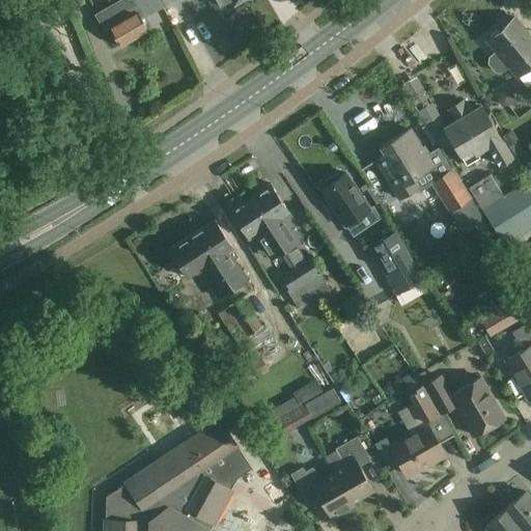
[(133,0),(139,9),(156,0),(133,0)]
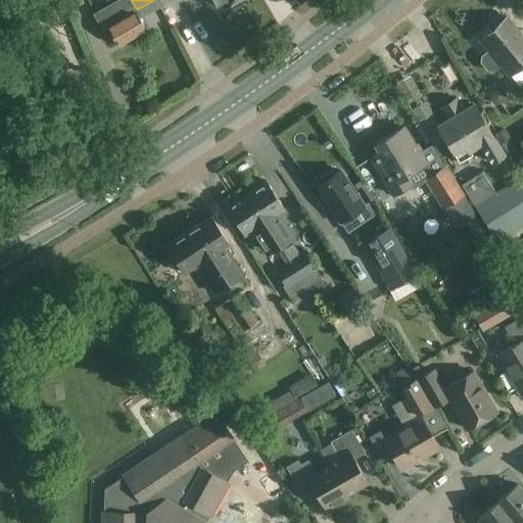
[(145,29),(135,10),(106,27),(116,45),(145,29)]
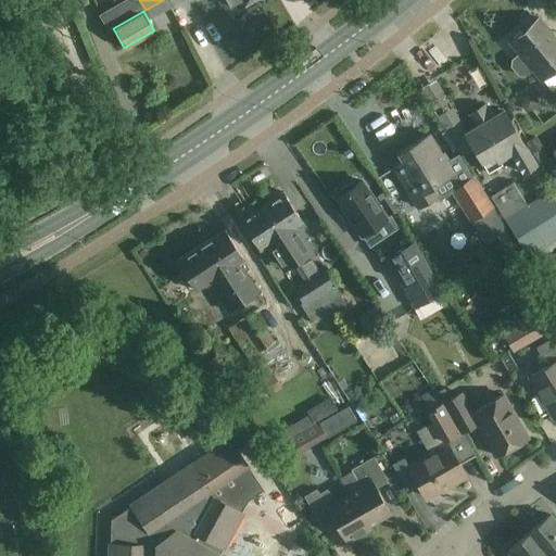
[(525,75),(529,70),(532,67),(543,79),(555,67),(555,38),(538,17),(510,42),(518,51),(512,58),(512,65),(518,74),(525,75)]
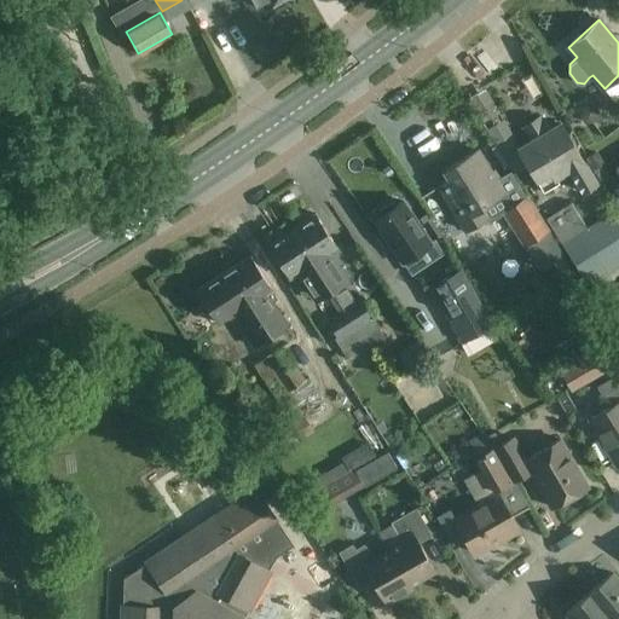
[(507,88),(498,77),(484,87),(475,74),(457,85),(474,110),(507,88)]
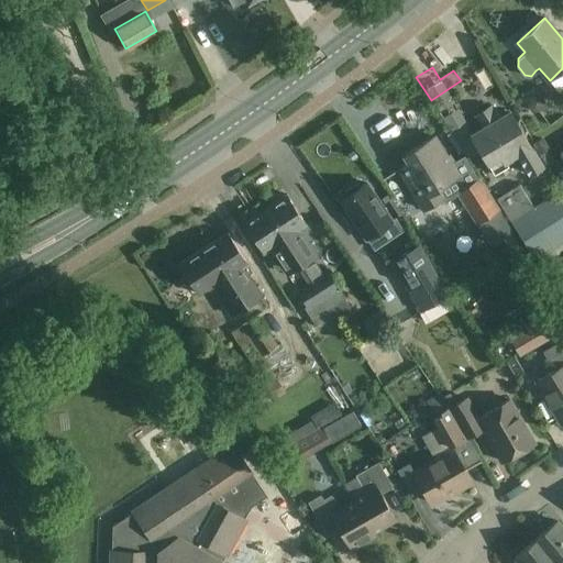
[(506,161),(517,155),(529,175),(542,166),(511,113),(500,120),(492,105),(474,113),(483,131),(473,136),(496,175),(509,166),(506,161)]
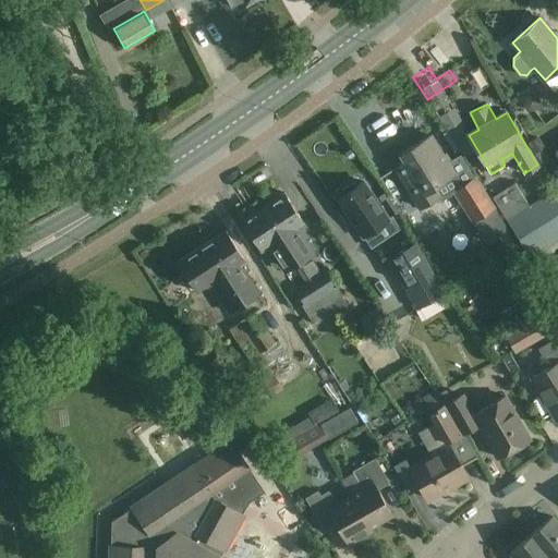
[(407,161),(397,168),(422,208),(439,197),(440,201),(455,192),(452,189),(474,174),(461,154),(448,162),(432,136),(402,155),(407,161)]
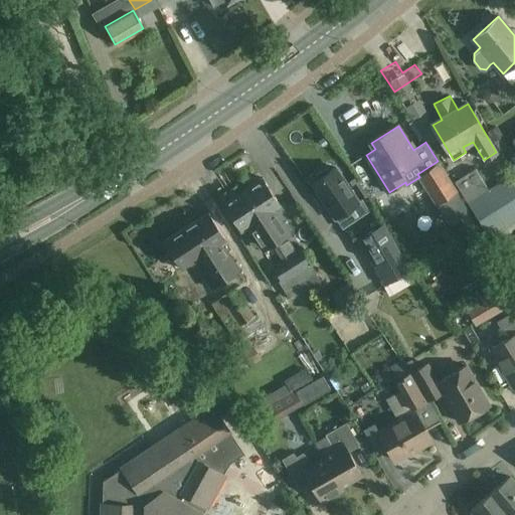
[(489,131),(495,141),(502,137),(503,136),(497,126),(489,131)]
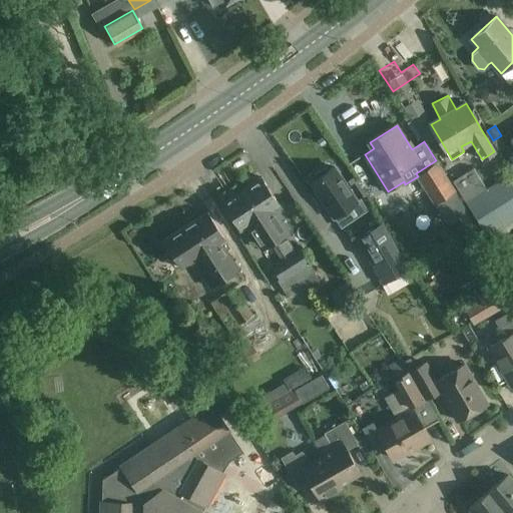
[(455,191),(436,160),(416,173),(418,176),(434,204),(436,203),(455,191)]
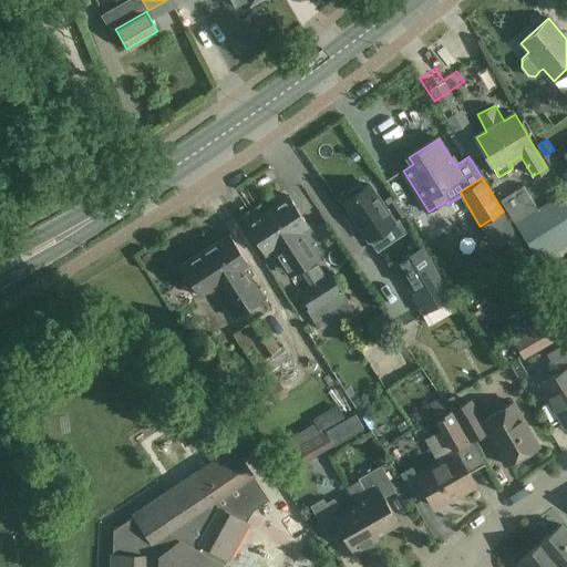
[(347,198),(342,202),(368,239),(377,251),(387,245),(379,233),(393,223),(368,184),(363,187),(359,185),(347,193),(347,198)]
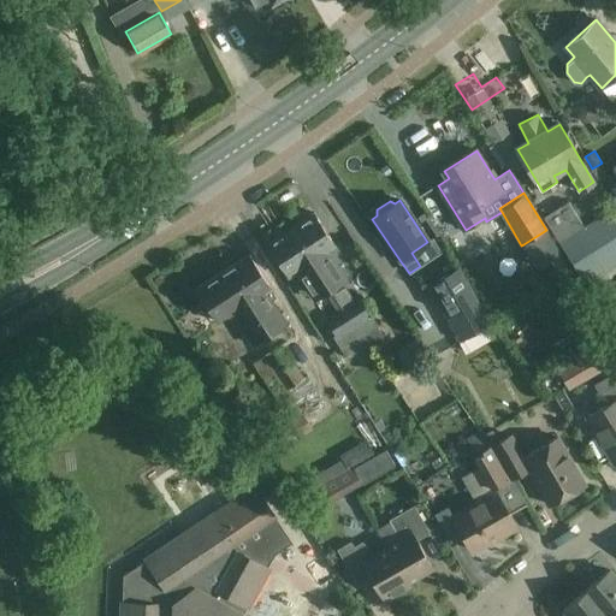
[(568,201),(544,215),(590,291),(612,278),(610,274),(615,270),(615,208),(610,211),(609,208),(582,225),(568,201)]
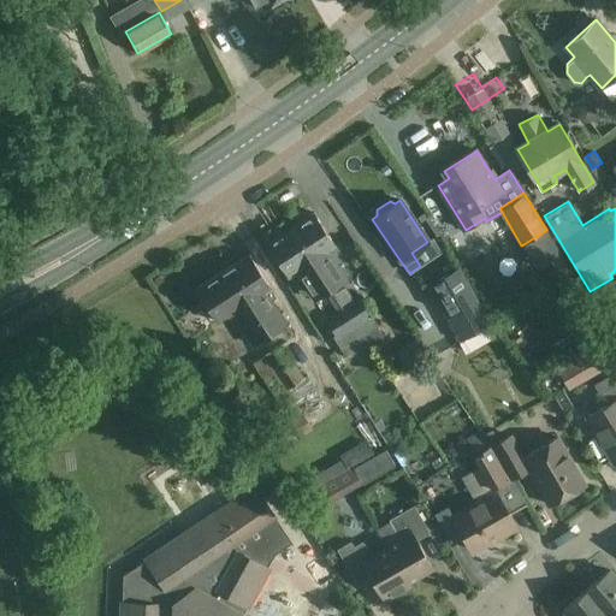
[(314,213),(290,229),(330,290),(331,289),(347,279),(329,252),(336,247),(314,213)]
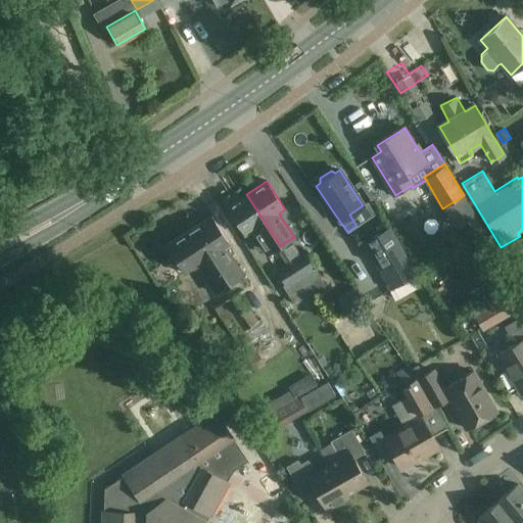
[(410,191),(389,204),(398,217),(418,203),(410,191)]
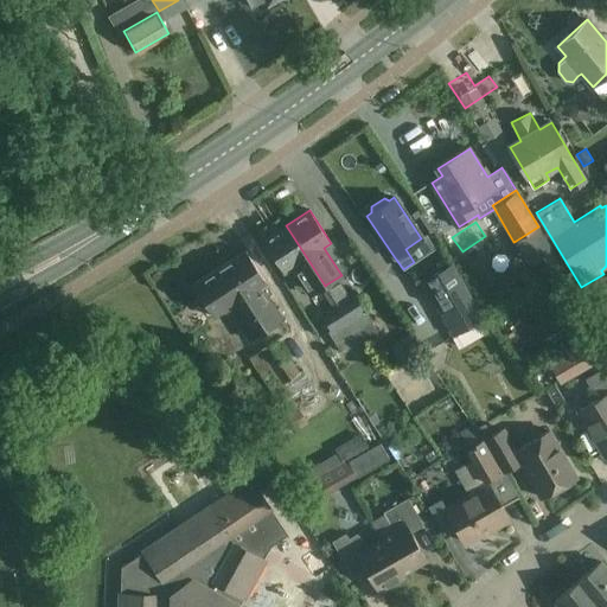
[(325,286),(286,225),(263,240),(285,273),(291,268),(308,296),(325,286)]
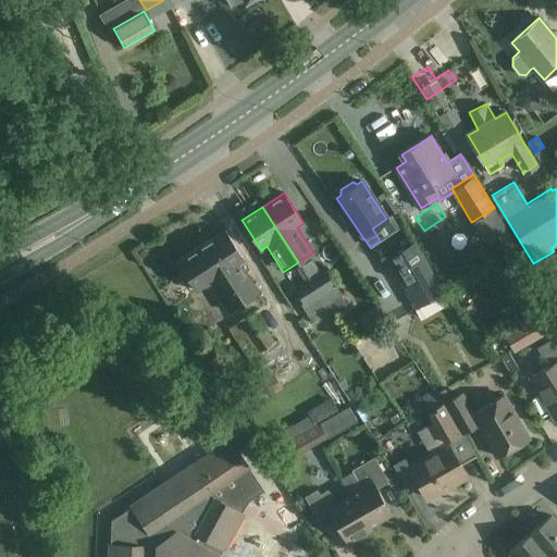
[(456,217),(417,238),(426,256),(466,235),(456,217)]
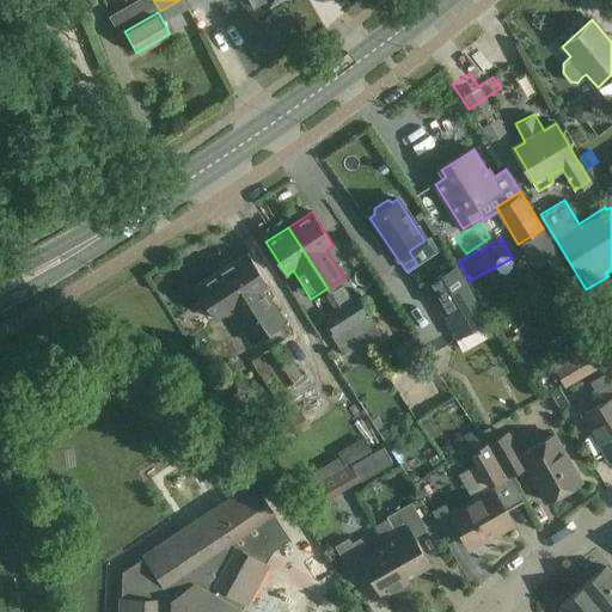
[(206,281),(195,288),(216,320),(227,313),(232,310),(236,313),(248,305),(249,308),(254,305),(255,307),(268,299),(271,297),(265,288),(269,286),(248,254),(206,281)]
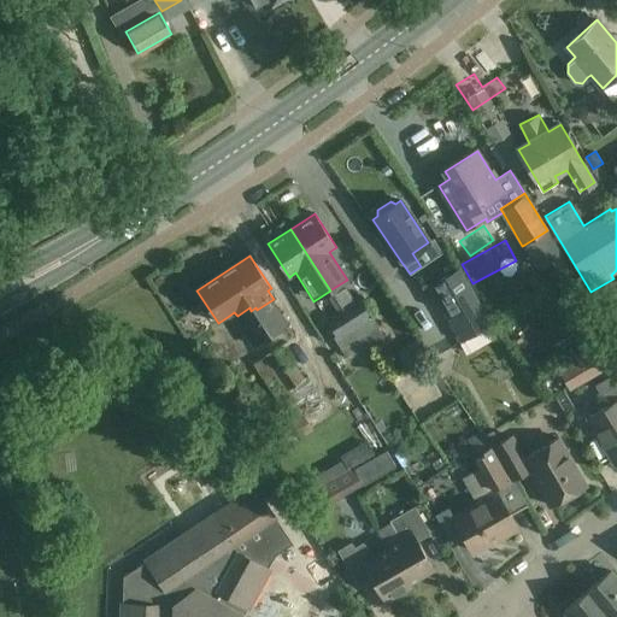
[(459,269),(428,286),(459,341),(491,323),(459,269)]
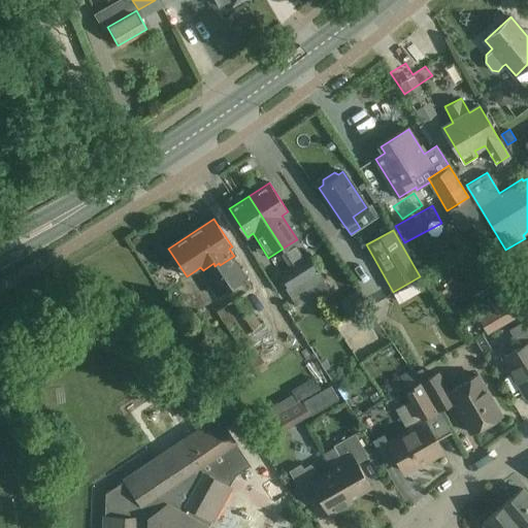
[(311,290),(316,296),(323,292),(318,284),(325,279),(308,256),(307,254),(294,263),(292,264),(301,278),(302,277),(310,291),(311,290)]
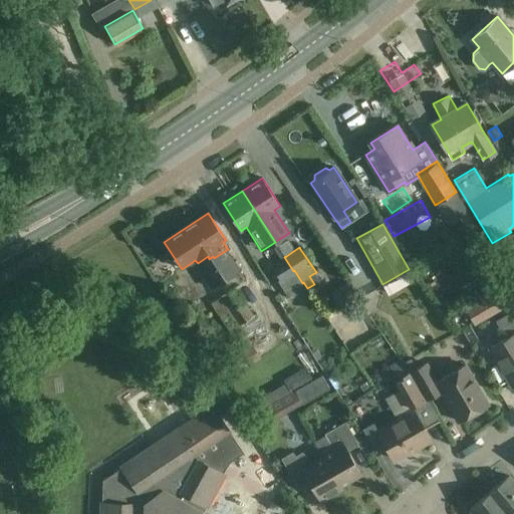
[(238,270),(225,251),(214,258),(213,256),(209,259),(208,256),(198,263),(213,286),(238,270)]
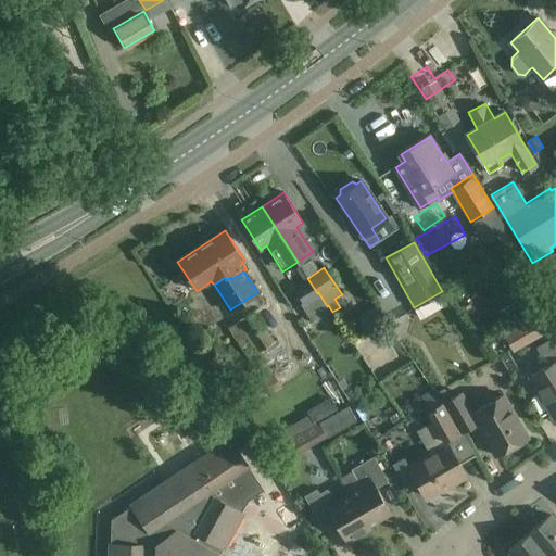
[(304,280),(293,287),(302,301),(300,302),(310,317),(327,306),(318,292),(317,293),(307,278),(304,280)]
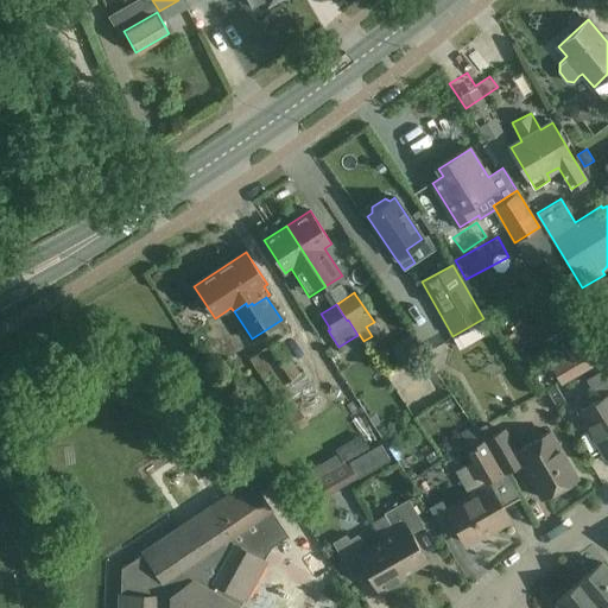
[(596,334),(570,349),(581,366),(582,365),(606,350),(596,334)]
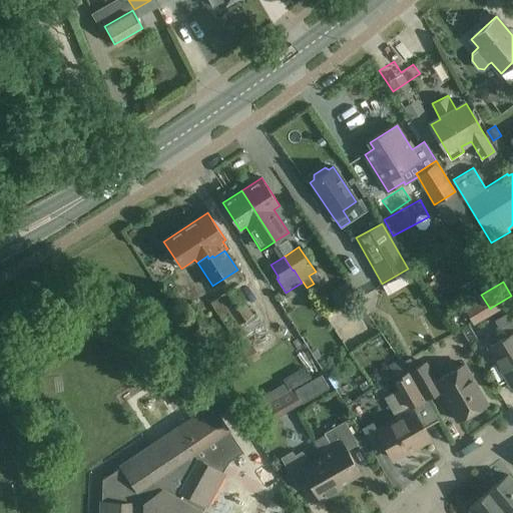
[(236,287),(221,296),(238,323),(252,314),(236,287)]
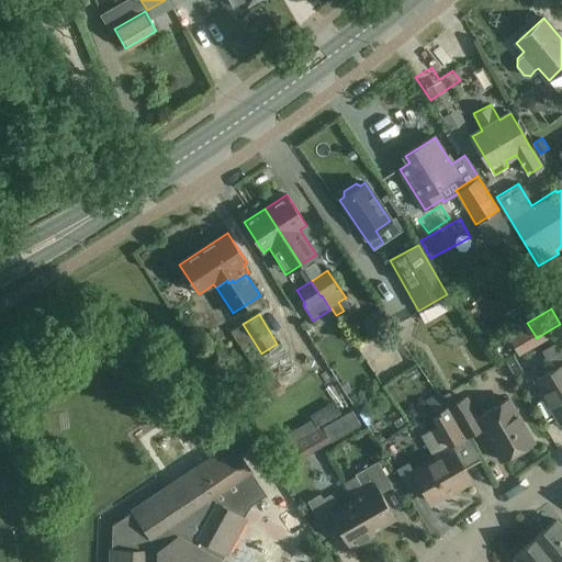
[(232,332),(265,385),(277,378),(269,366),(288,355),(280,343),(277,344),(261,353),(243,324),(232,332)]
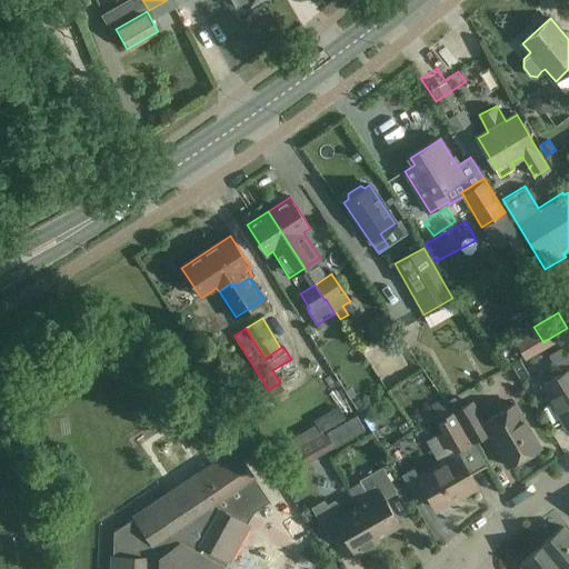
[(543,383),(568,427),(568,426),(568,342),(550,353),(561,373),(543,383)]
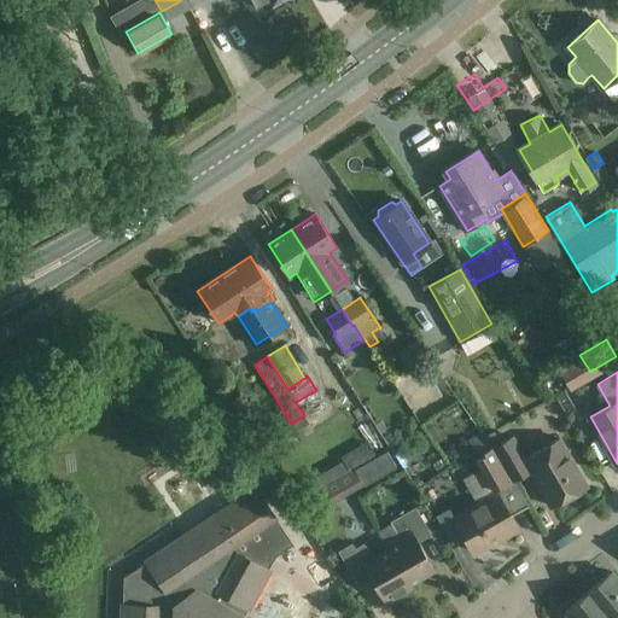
[(304,415),(291,424),(280,431),(290,445),(314,430),(304,415)]
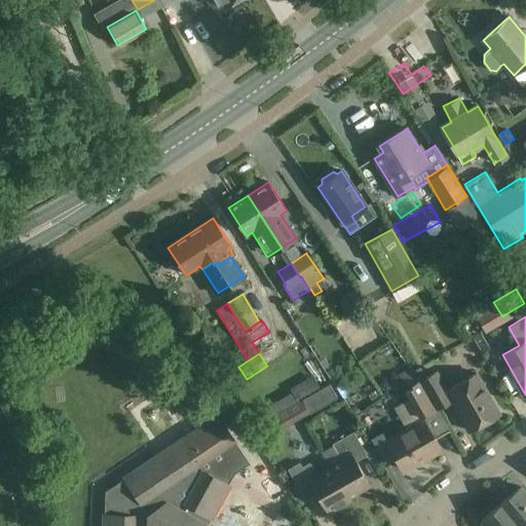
[(419,382),(435,409),(436,410),(438,409),(438,408),(450,401),(468,431),(498,413),(474,372),(448,387),(438,369),(418,379),(419,382)]
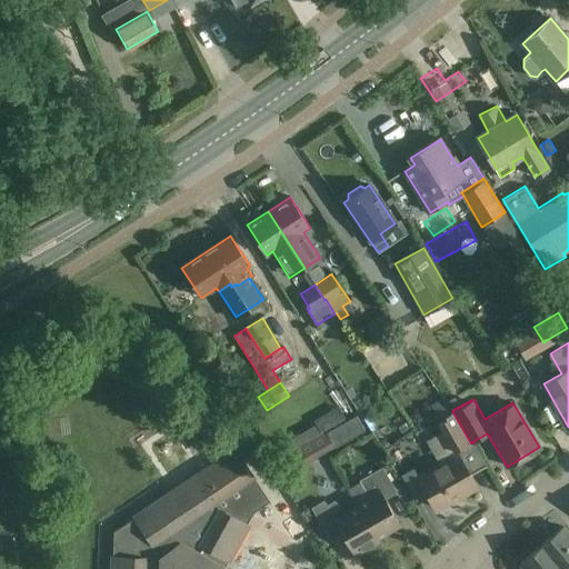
[(455,451),(470,442),(453,413),(452,410),(437,419),(455,451)]
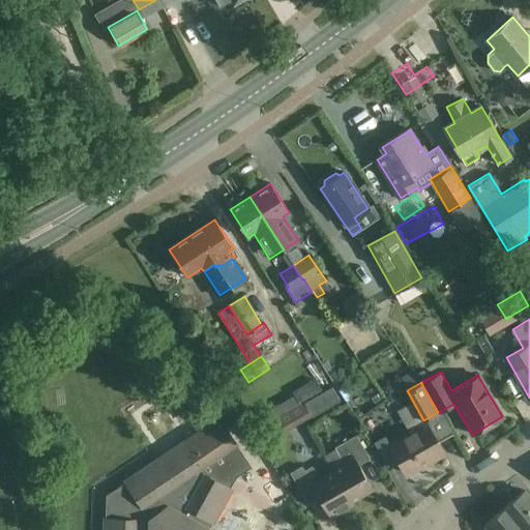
[(332,385),(304,401),(313,415),(340,400),(332,385)]
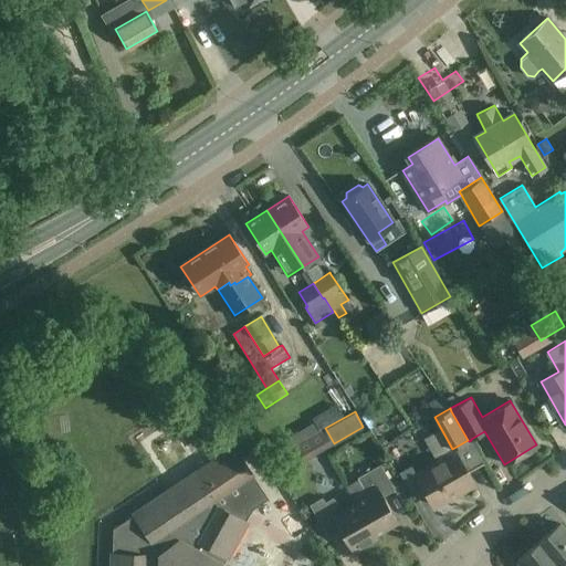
[(230,433),(237,444),(249,438),(241,427),(230,433)]
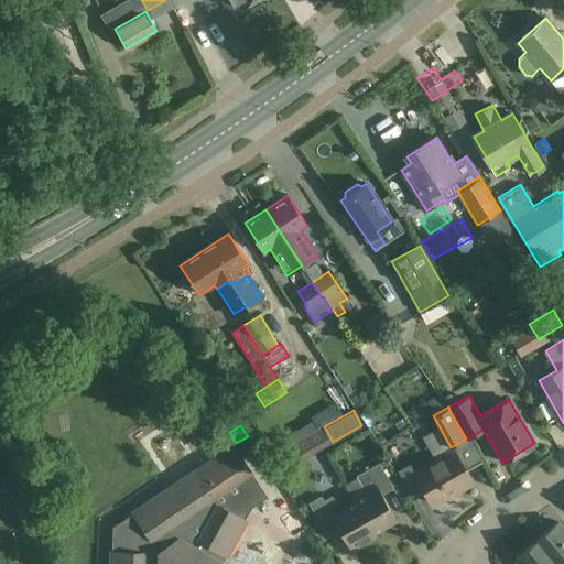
[(210,444),(218,456),(232,446),(224,435),(209,444),(210,444)]
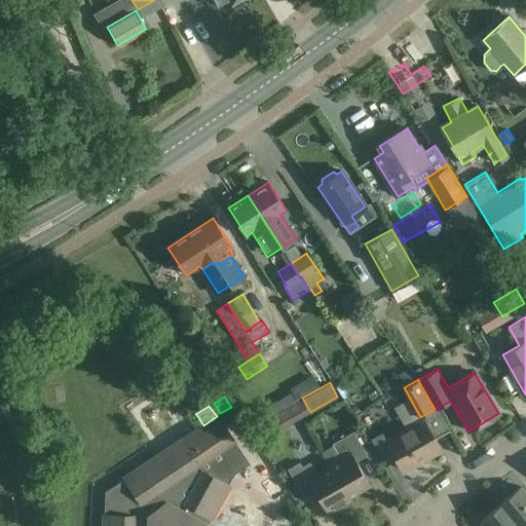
[(231,407),(220,413),(227,423),(237,417),(231,407)]
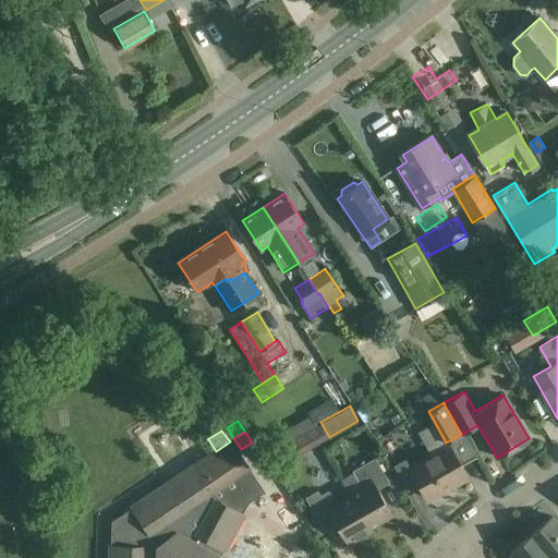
[(111,520),(109,547),(108,557),(220,557),(225,550),(225,552),(244,517),(238,512),(242,505),(245,506),(249,500),(263,492),(249,470),(250,469),(231,441),(230,441),(216,451),(131,508),(111,520)]
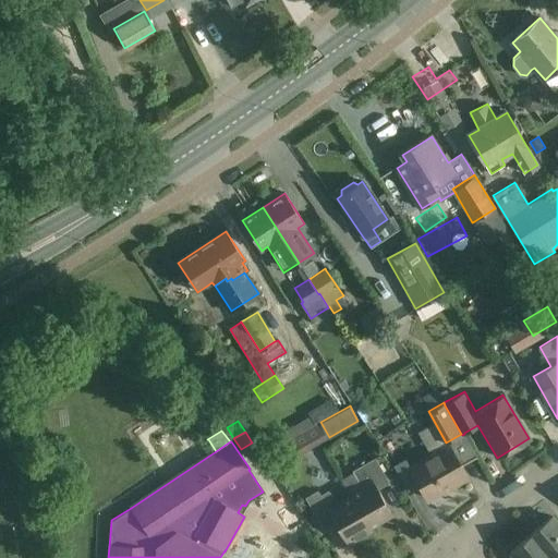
[(291,455),(282,448),(273,459),(280,466),(291,455)]
